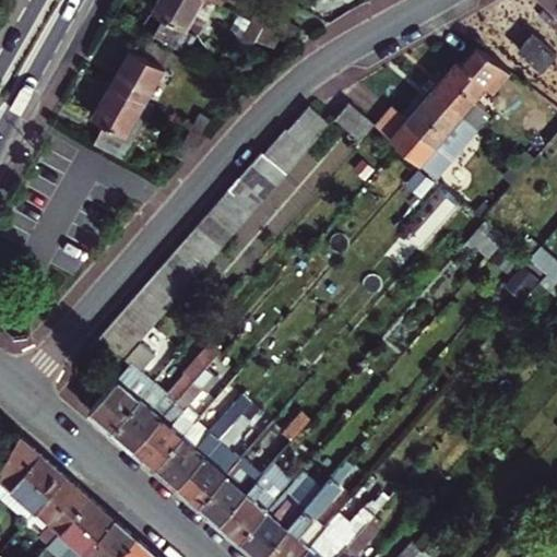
[(185,57),(197,36),(186,30),(202,0),(157,0),(151,11),(162,18),(151,37),(185,57)]
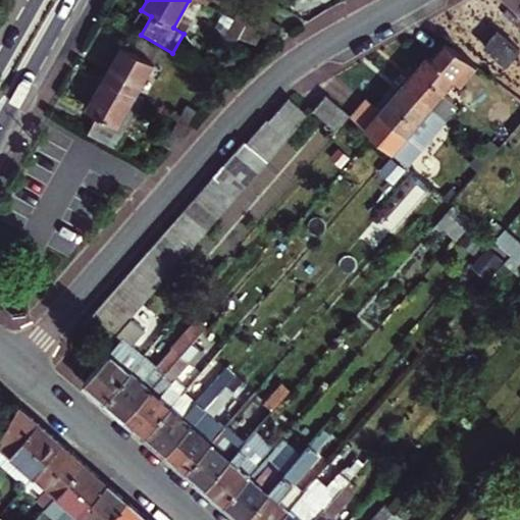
[(189,0),(173,28),(184,34),(201,3),(195,0),(189,0)]
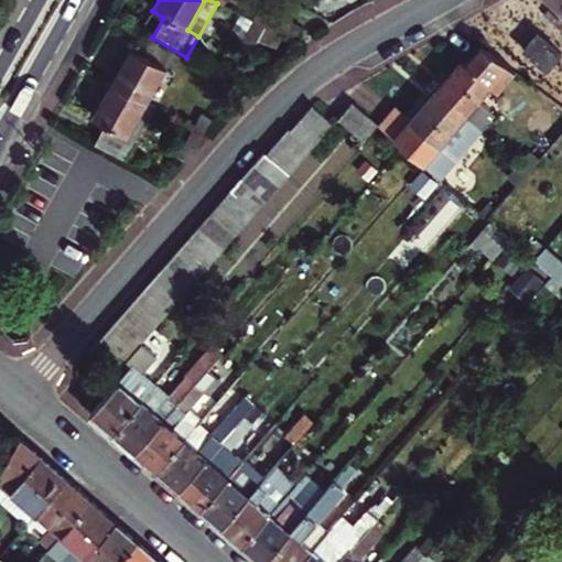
[(293,45),(301,31),(262,9),(255,23),(263,29),(279,36),(293,45)]
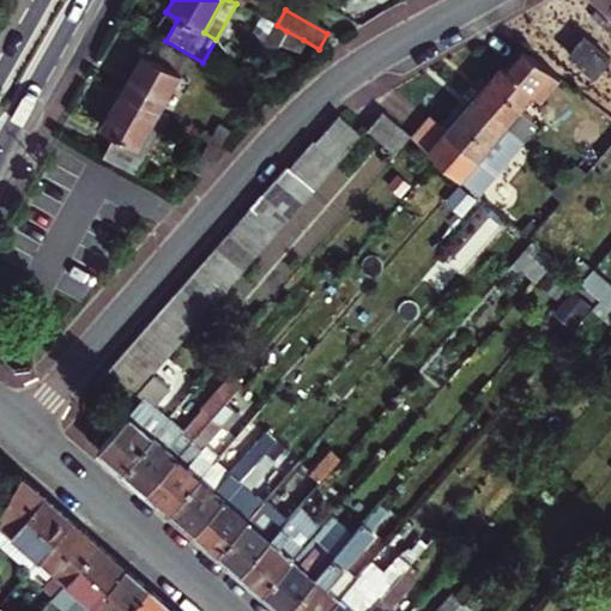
[(286,31),(277,25),(268,41),(278,47),(280,43),(297,52),(303,40),(286,31)]
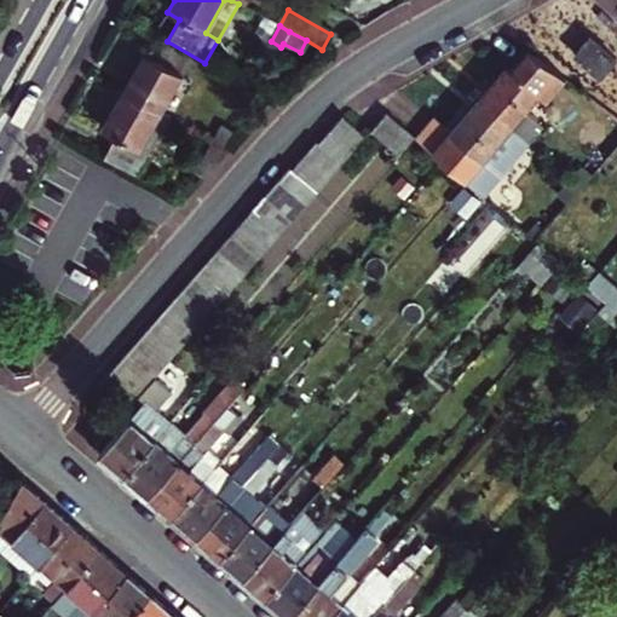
[(599,81),(615,64),(589,40),(574,57),(599,81)]
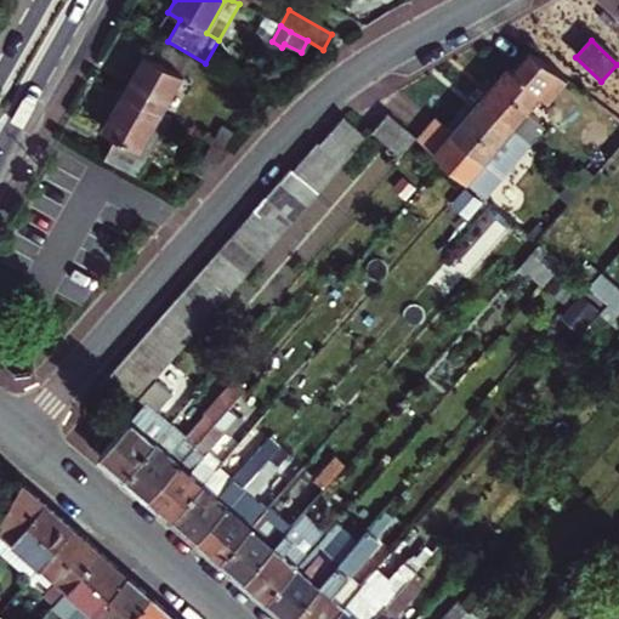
[(514,130),(529,145),(544,128),(527,113),(539,100),(547,108),(567,86),(533,55),(515,73),(510,69),(484,97),(481,94),(477,98),(514,130)]
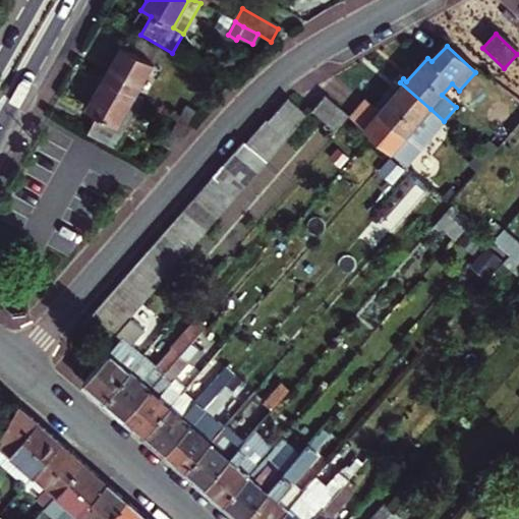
[(100,76),(134,96),(152,64),(120,47),(105,74),(102,72),(100,76)]
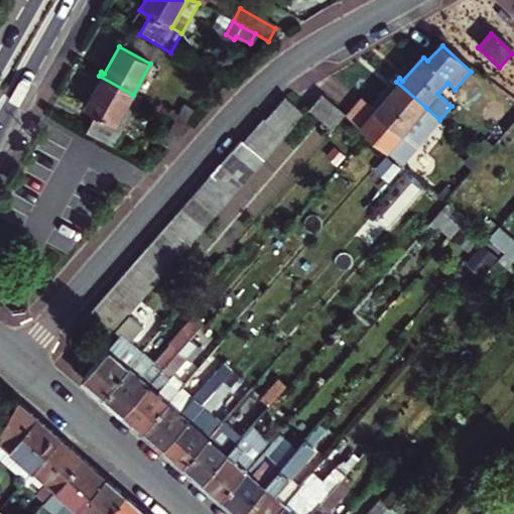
[(115,127),(133,95),(99,76),(96,82),(99,84),(84,110),(96,116),(115,127)]
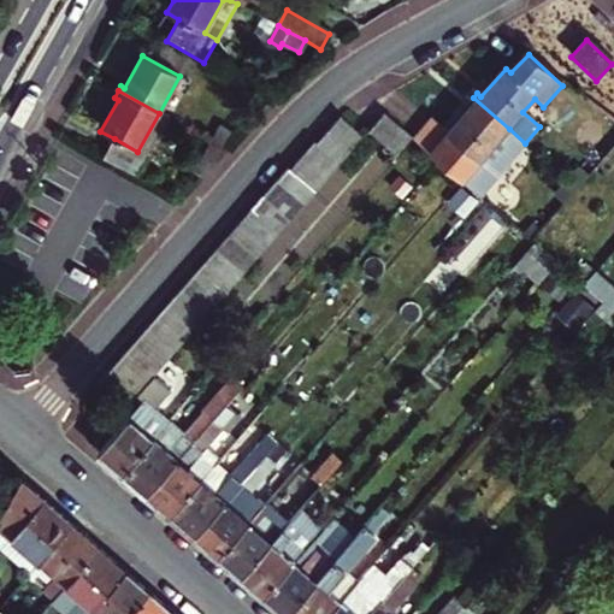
[(509,129),(473,98),(468,102),(472,105),(449,131),(432,118),(414,139),(417,141),(441,163),(464,183),(477,195),(495,176),(525,143),(509,129)]
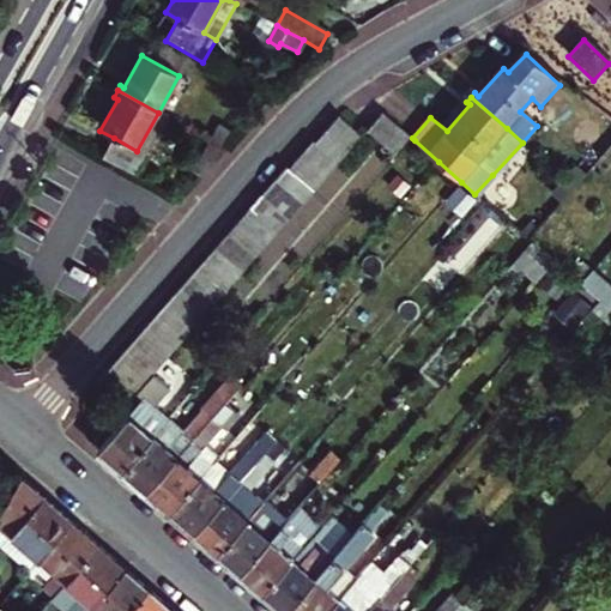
[(167,118),(158,113),(137,151),(144,156),(167,118)]
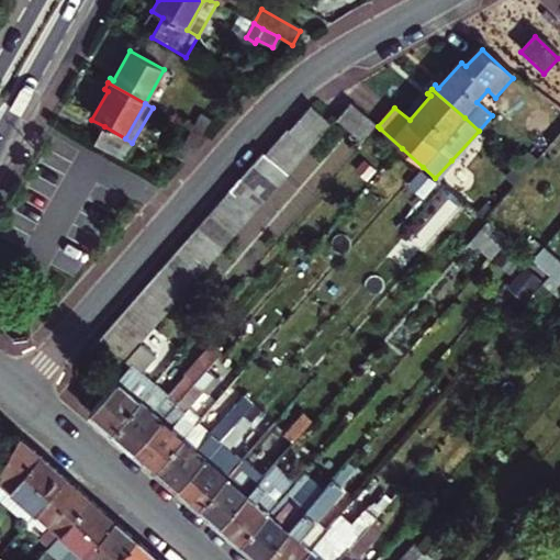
[(364,140),(377,125),(355,105),(342,120),(364,140)]
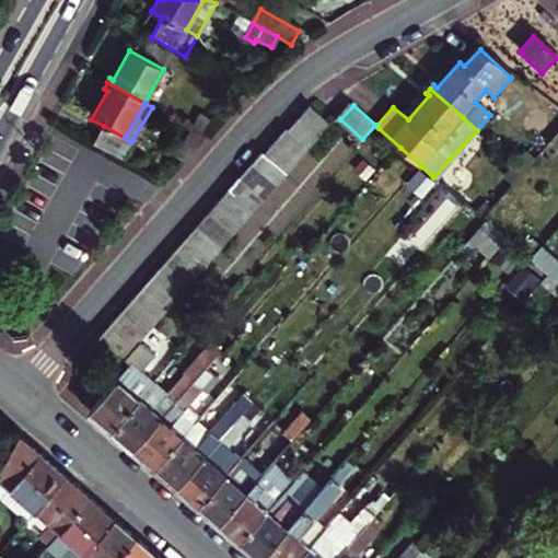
[(299,118),(320,138),(332,125),(309,106),(299,118)]
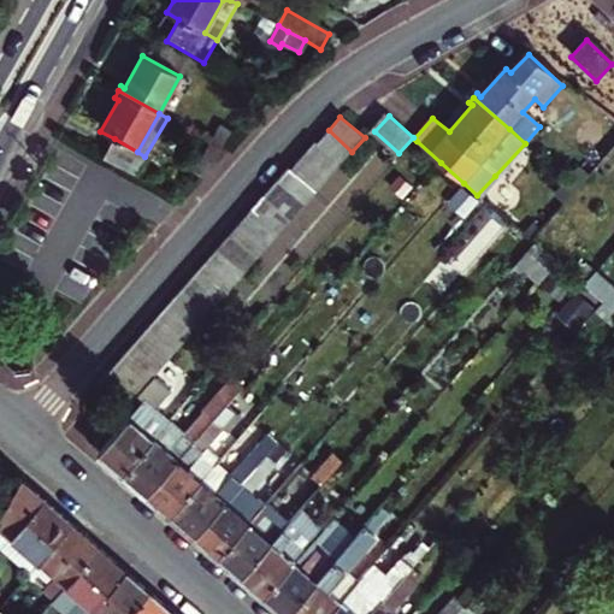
[(219,128),(211,142),(223,148),(230,135),(219,128)]
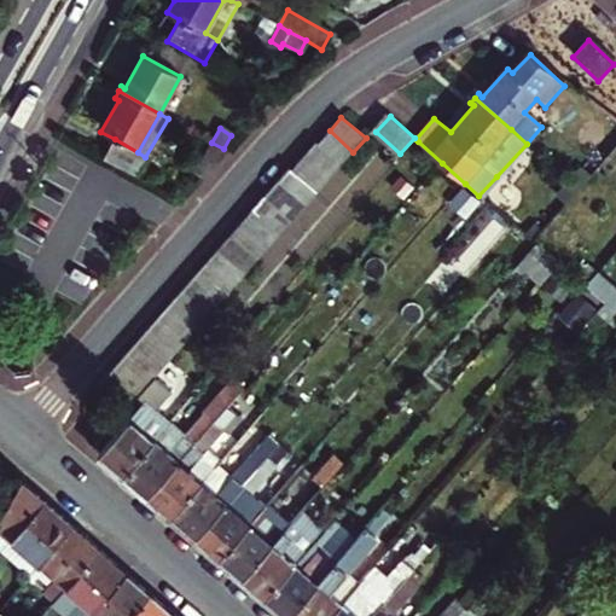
[(330,131),(317,145),(341,167),(353,152),(330,131)]
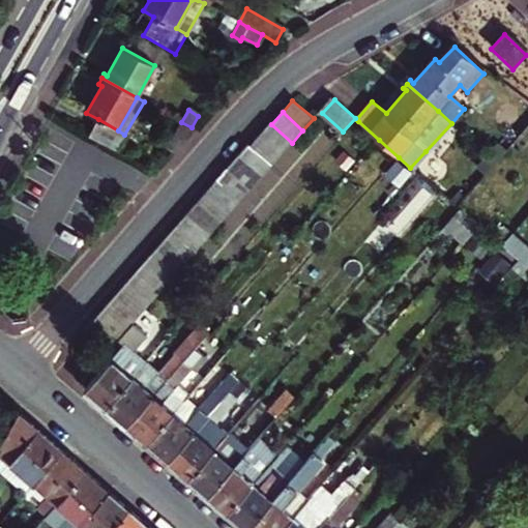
[(124,135),(118,130),(98,119),(88,137),(115,151),(124,135)]
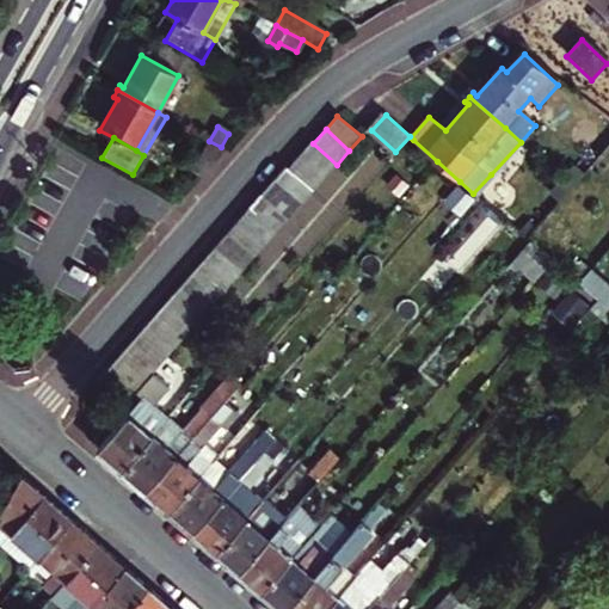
[(213,162),(221,147),(209,141),(201,157),(213,162)]
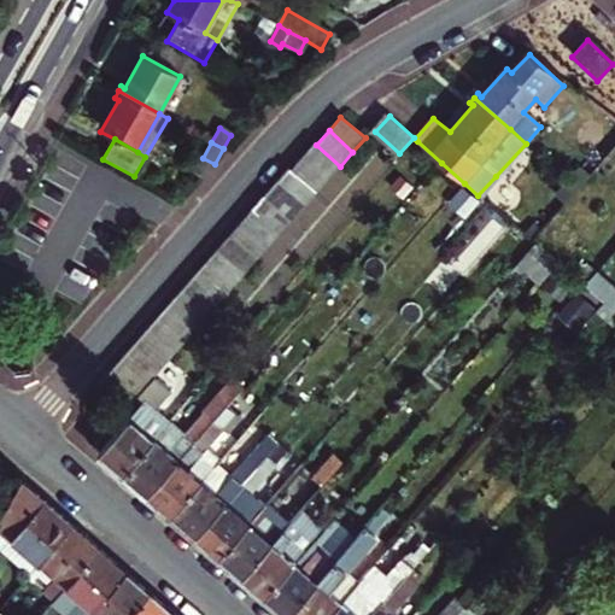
[(340,167),(316,145),(315,144),(303,157),(328,180),(340,167)]
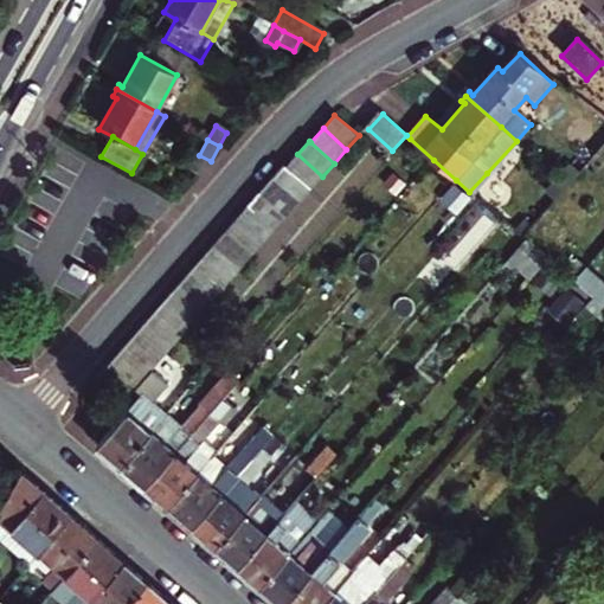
[(297,154),(284,167),(309,191),(322,177),(297,154)]
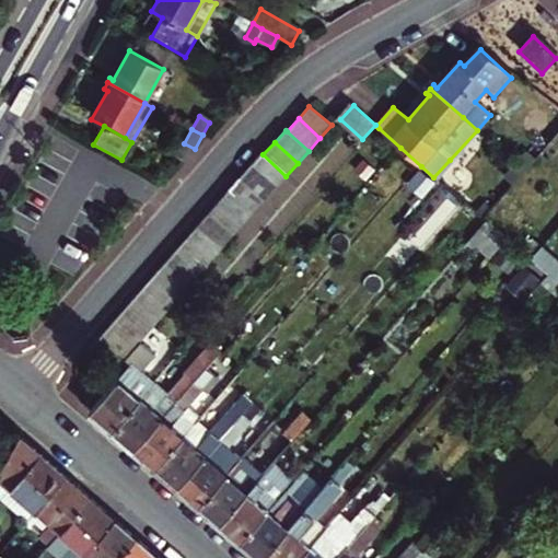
[(320,185),(348,158),(337,146),(309,174),(320,185)]
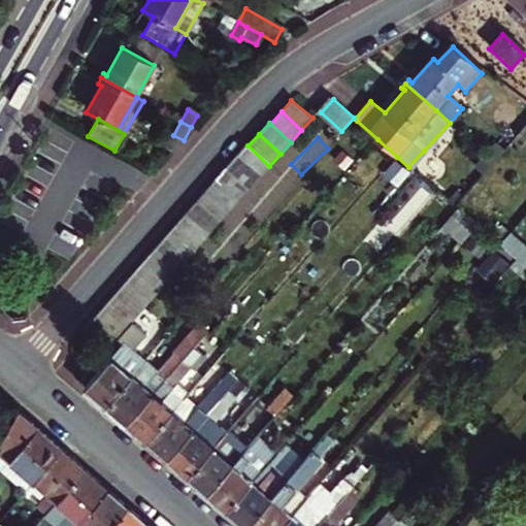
[(493,161),(504,149),(495,141),(484,154),(493,161)]
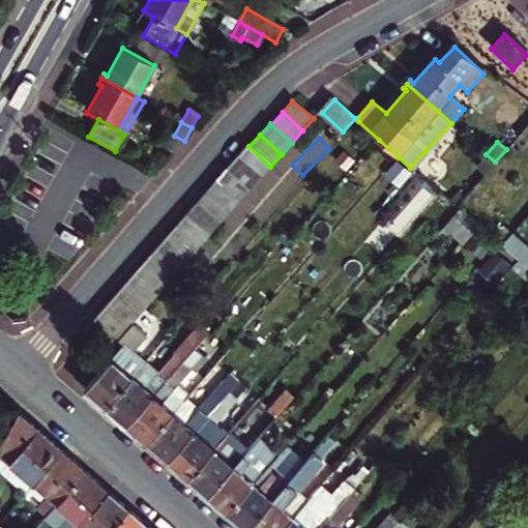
[(235,158),(260,179),(270,167),(248,146),(247,145),(235,158)]
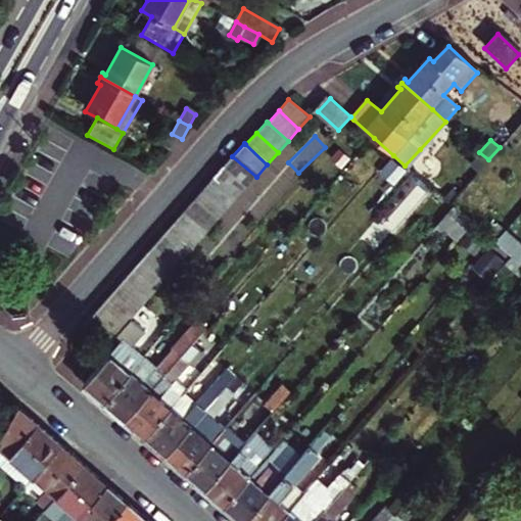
[(478,171),(488,159),(479,152),(470,163),(478,171)]
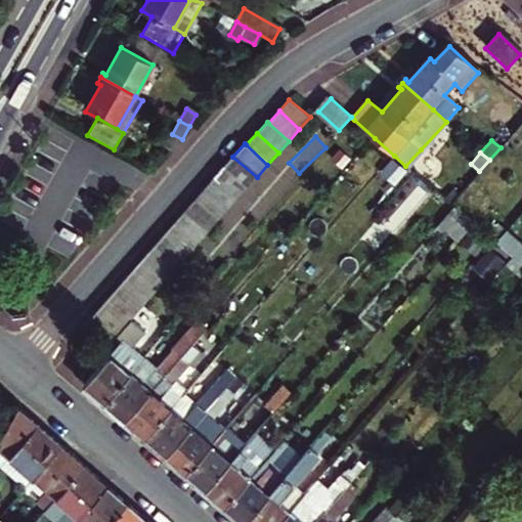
[(247,188),(257,177),(232,157),(223,168),(247,188)]
